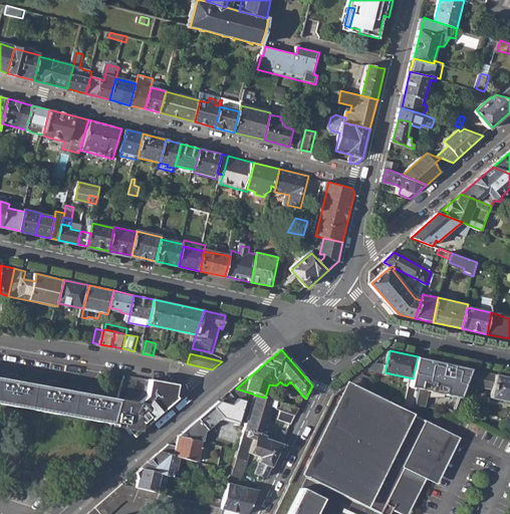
[(368,368),(381,371),(385,357),(383,355),(368,367),(368,368)]
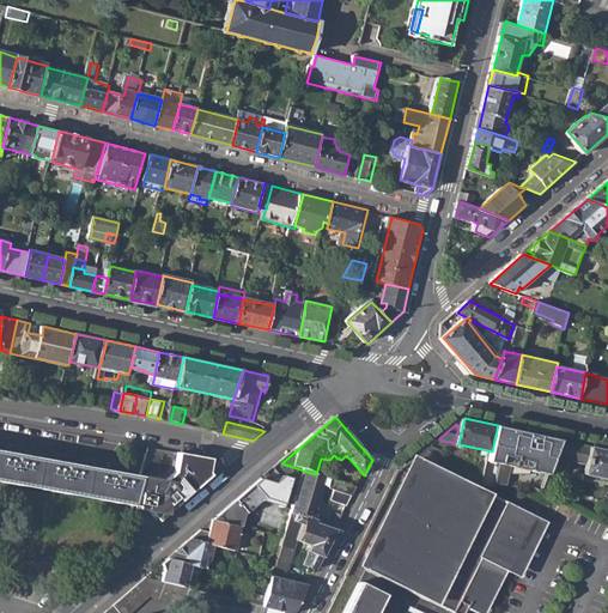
[(543,491),(557,459),(564,439),(547,436),(526,431),(498,425),(492,451),(486,485),(537,489),(543,491)]
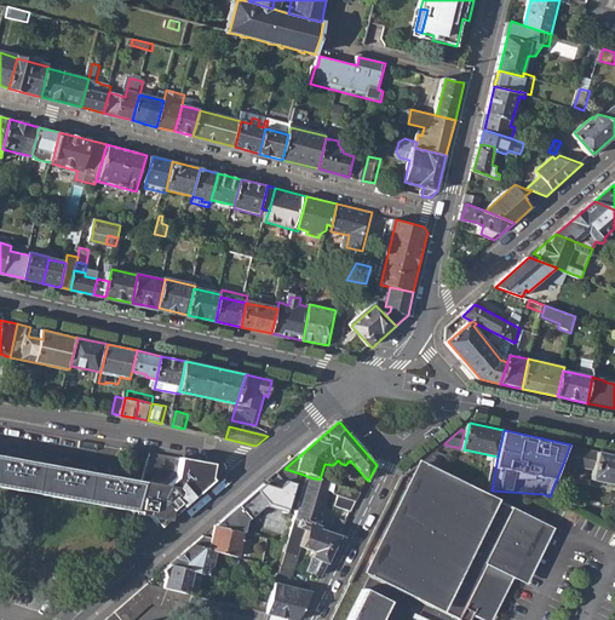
[(563,464),(596,472),(601,452),(570,445),(563,464)]
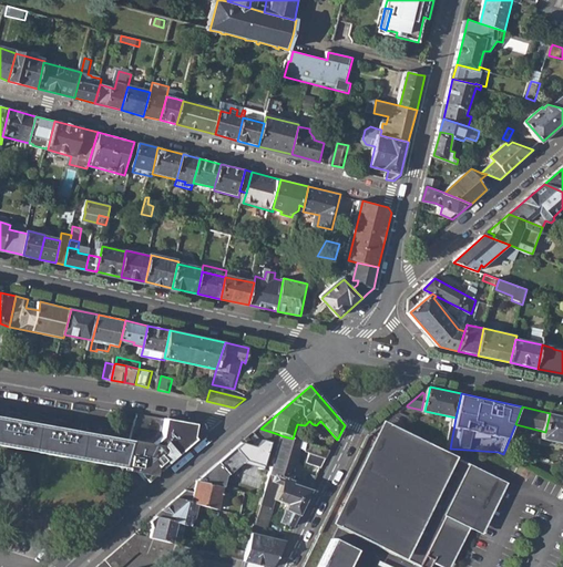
[(0,444),(125,467),(125,466),(130,453),(132,442),(113,439),(114,431),(110,430),(104,429),(103,436),(65,430),(68,422),(63,421),(59,421),(59,429),(21,422),(22,414),(18,413),(13,412),(12,420),(0,418),(0,444)]
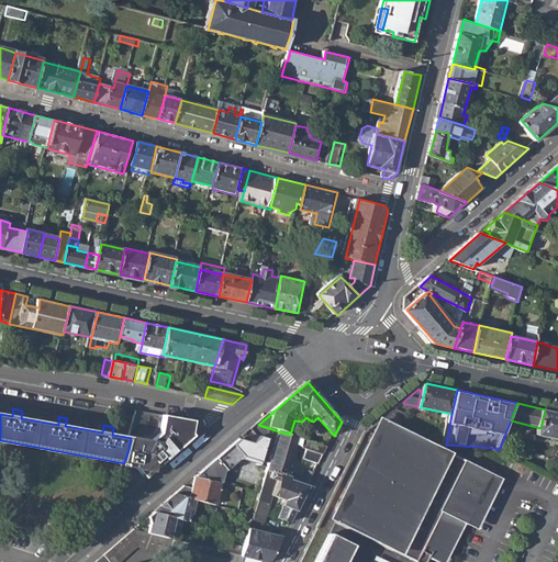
[(386,416),(389,419),(410,429),(415,415),(394,408),(386,416)]
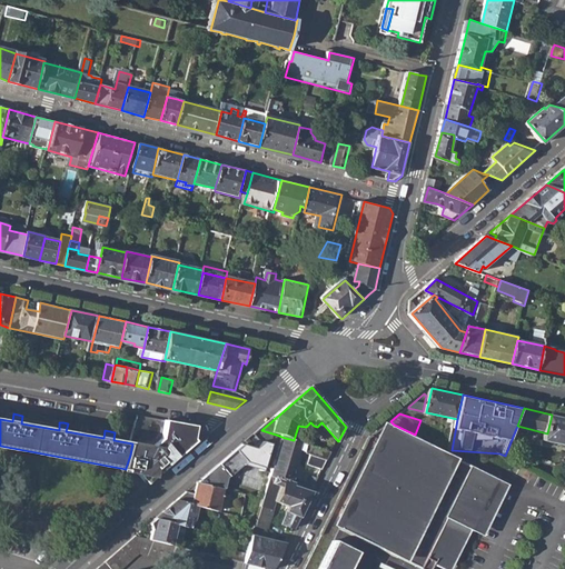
[(546,439),(564,442),(564,417),(552,415),(547,433),(546,439)]
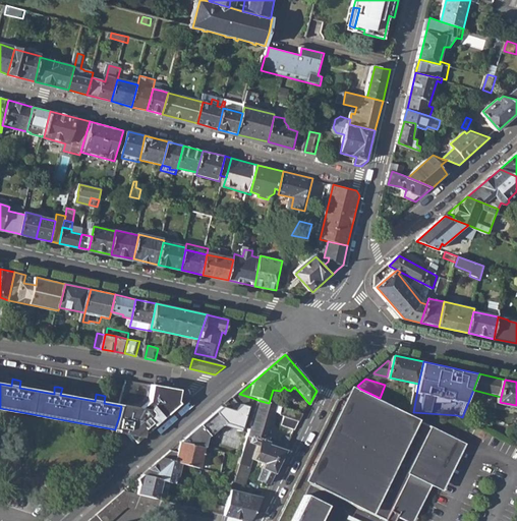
[(181,390),(129,381),(121,406),(119,416),(115,428),(115,429),(118,429),(118,432),(130,435),(134,440),(142,433),(145,436),(181,404),(179,402),(181,390)]
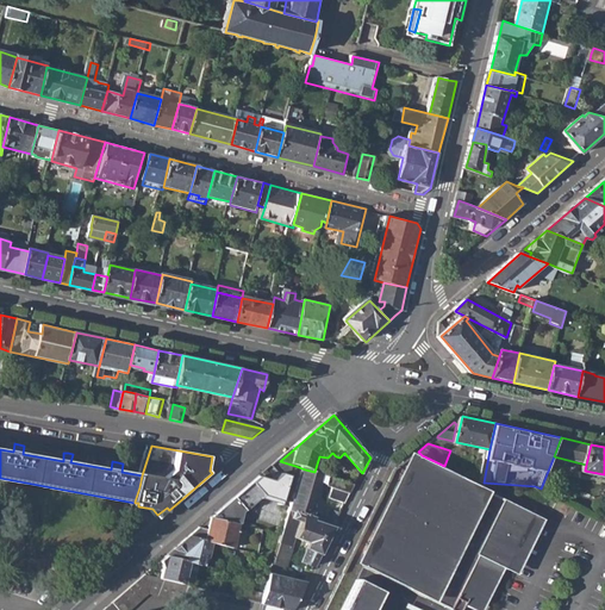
[(436,462),(412,452),(357,562),(418,593),(419,592),(455,609),(463,609),(468,604),(481,609),(485,609),(507,567),(521,573),(548,518),(473,483),(473,481),(436,462)]
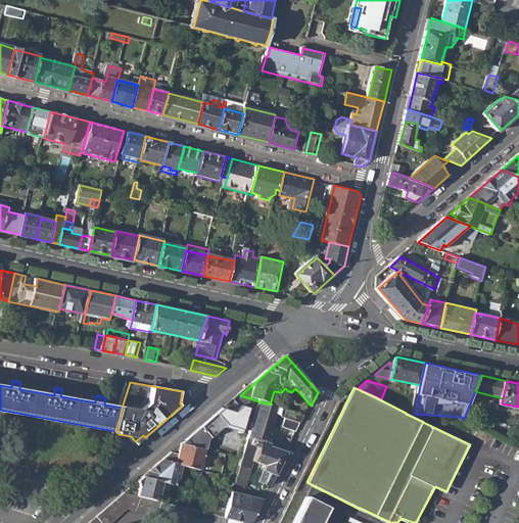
[(224,409),(184,443),(208,449),(209,449),(211,439),(226,426),(244,432),(253,399),(240,395),(235,399),(241,407),(234,413),(224,409)]
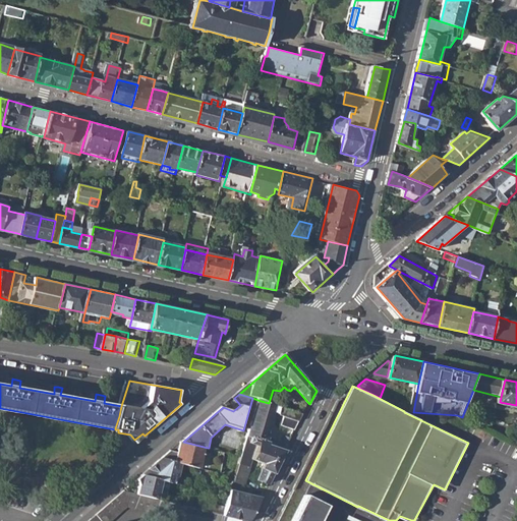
[(261,401),(249,439),(257,441),(259,436),(269,439),(278,407),(269,403),(261,401)]
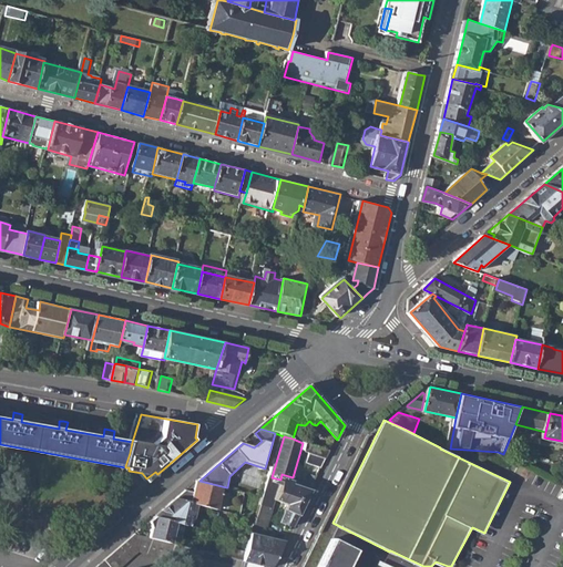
[(308,453),(313,454),(327,461),(331,452),(307,444),(305,447),(308,453)]
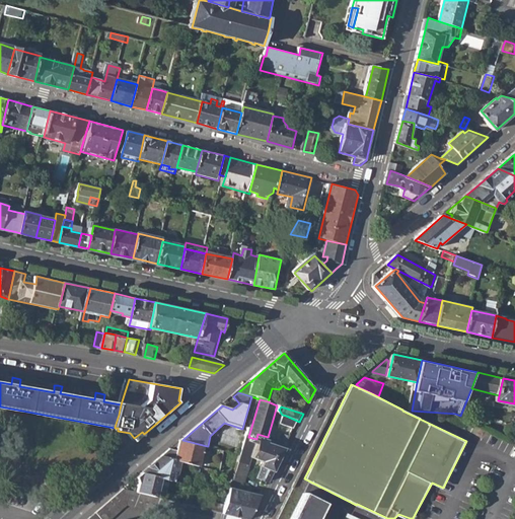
[(295,430),(299,422),(286,416),(283,425),(295,430)]
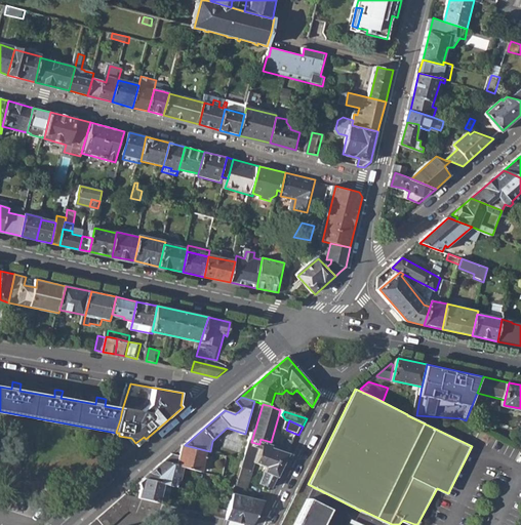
[(137,445),(146,439),(144,437),(135,443),(137,445)]
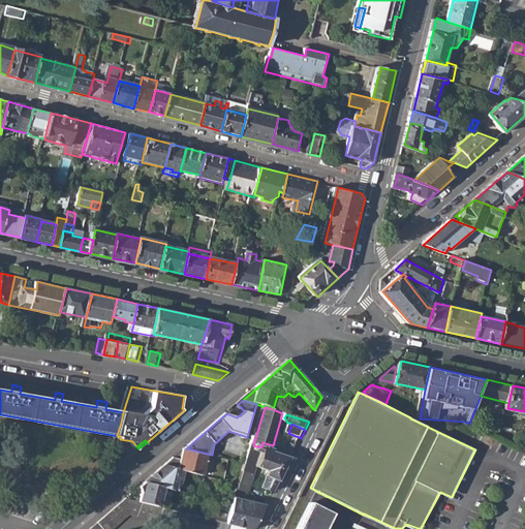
[(248,464),(246,471),(252,473),(255,466),(270,470),(264,487),(275,492),(290,459),(278,454),(273,453),(274,448),(273,447),(273,445),(263,442),(261,447),(253,445),(248,464)]
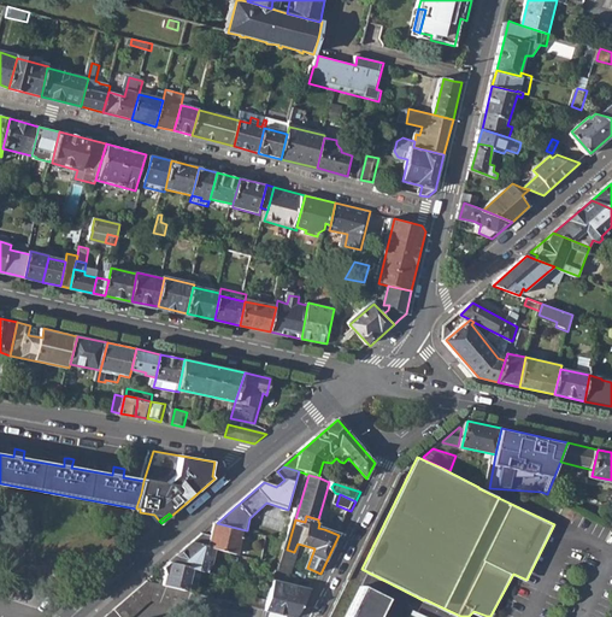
[(280,539),(289,541),(295,519),(286,517),(280,539)]
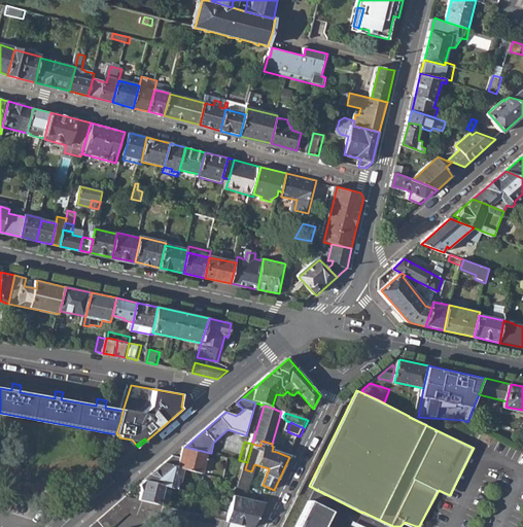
[(280,445),(277,452),(289,457),(293,450),(289,449),(280,445)]
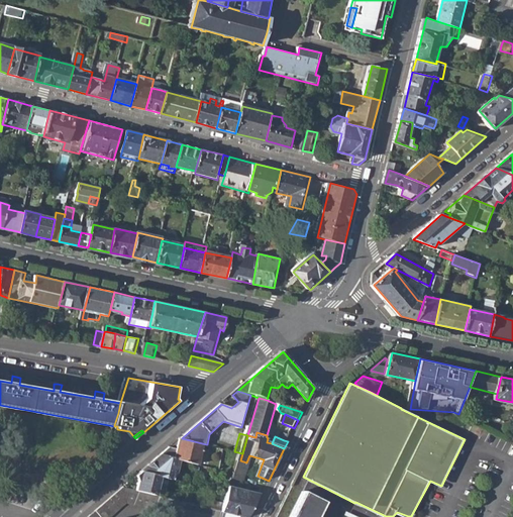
[(171,447),(163,454),(183,459),(198,463),(200,464),(206,444),(182,438),(179,449),(171,447)]
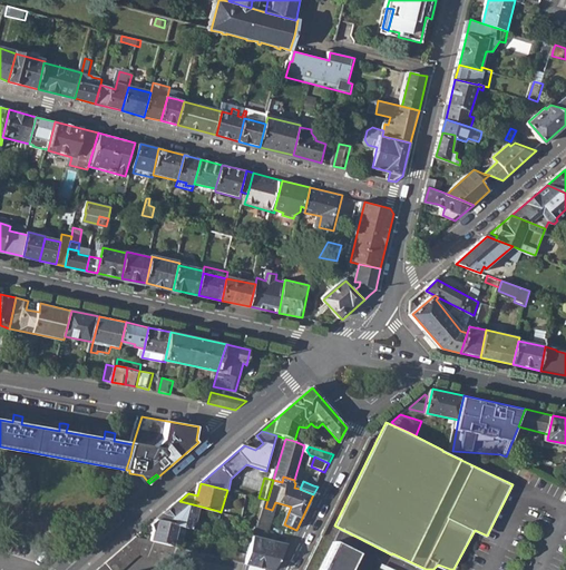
[(179,501),(158,520),(179,524),(188,527),(191,528),(192,520),(197,521),(202,507),(179,501)]
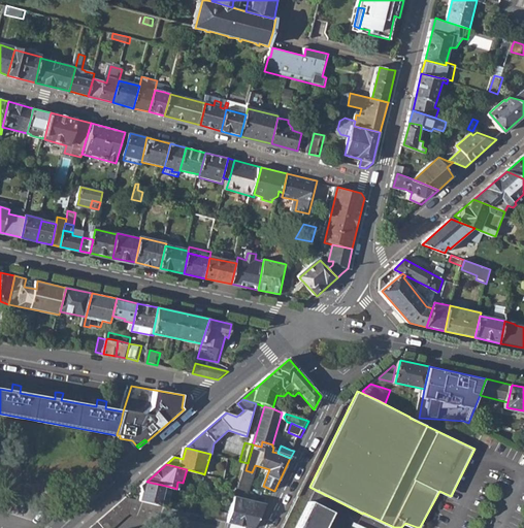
[(256,473),(252,472),(246,470),(240,489),(251,492),(256,473)]
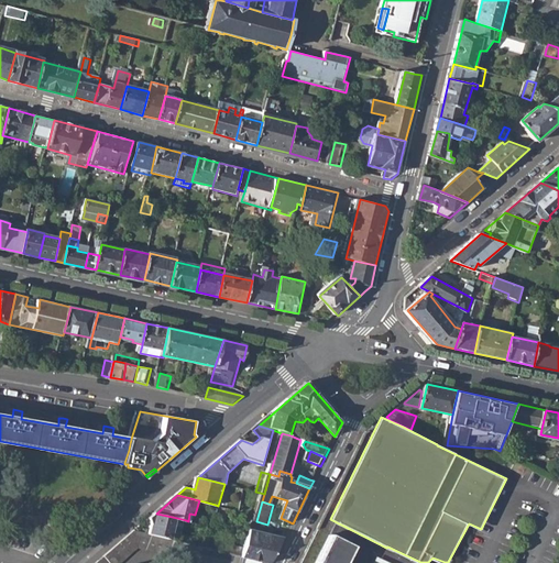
[(154,525),(152,533),(172,539),(177,518),(156,514),(150,519),(151,523),(154,525)]
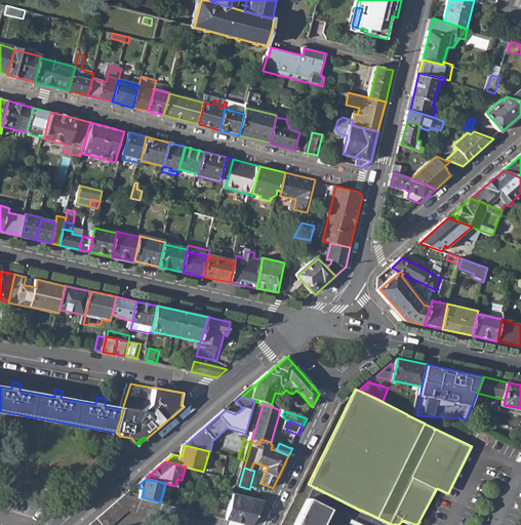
[(160,502),(163,502),(165,494),(171,496),(173,485),(165,483),(160,502)]
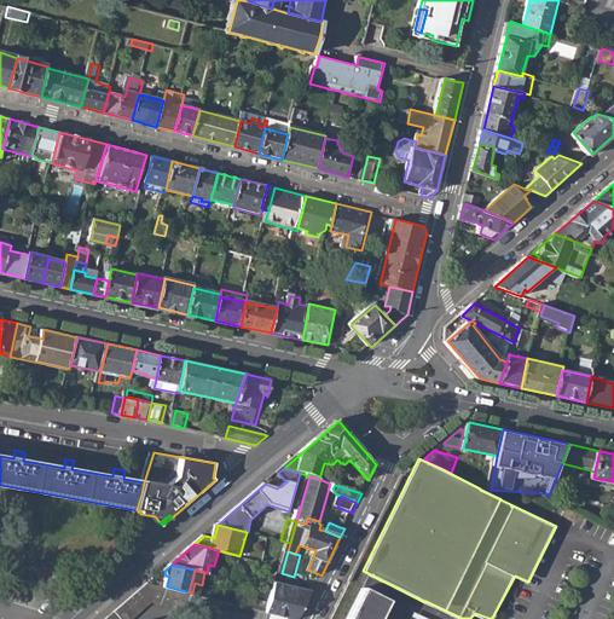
[(299,618),(314,590),(282,582),(279,582),(270,613),(295,618),(299,618)]
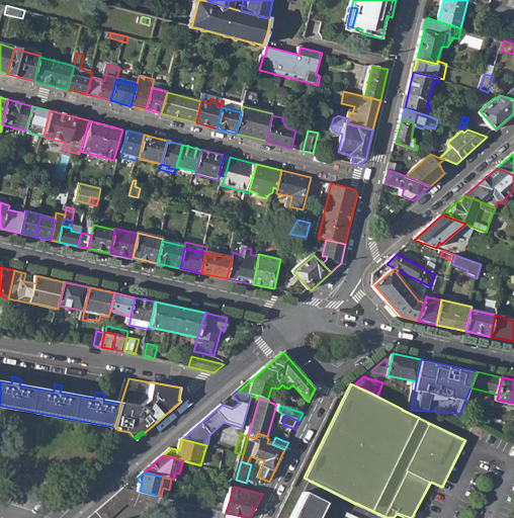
[(114,517),(131,505),(159,512),(164,497),(161,496),(158,496),(140,491),(126,488),(90,517),(114,517)]
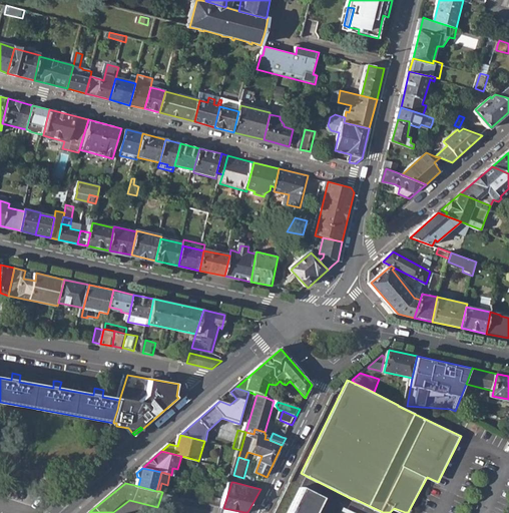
[(317,512),(324,498),(303,487),(290,512),(317,512)]
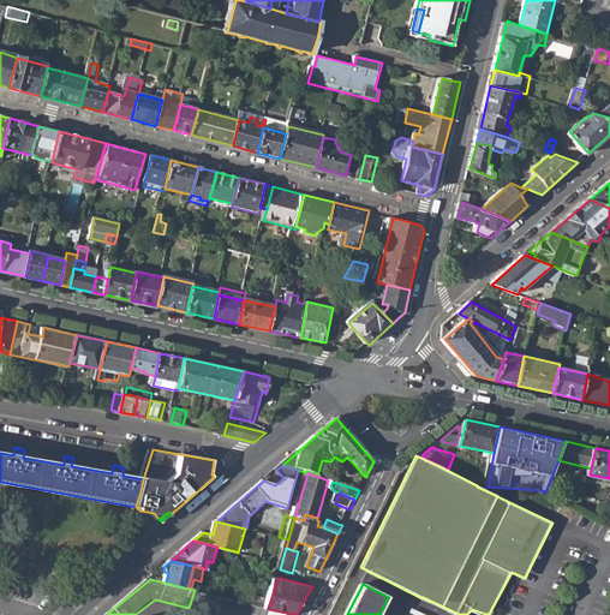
[(222,597),(195,590),(189,608),(216,614),(217,611),(234,614),(265,614),(267,613),(268,609),(264,608),(259,607),(249,603),(222,597)]
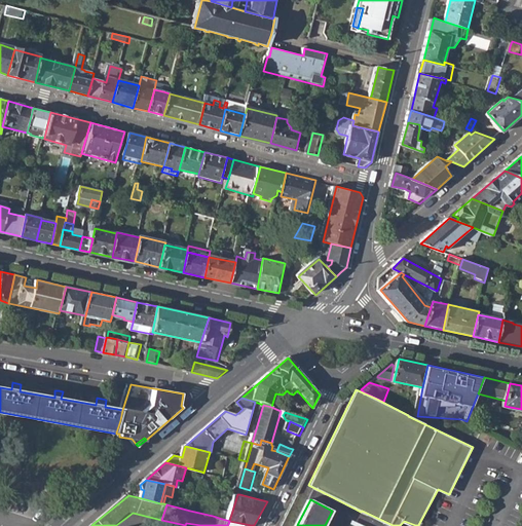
[(192,504),(190,511),(213,516),(214,510),(192,504)]
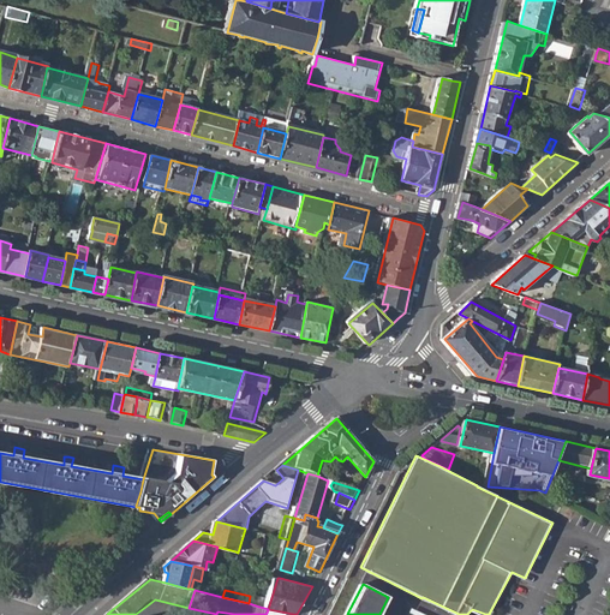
All buildings are outlined.
